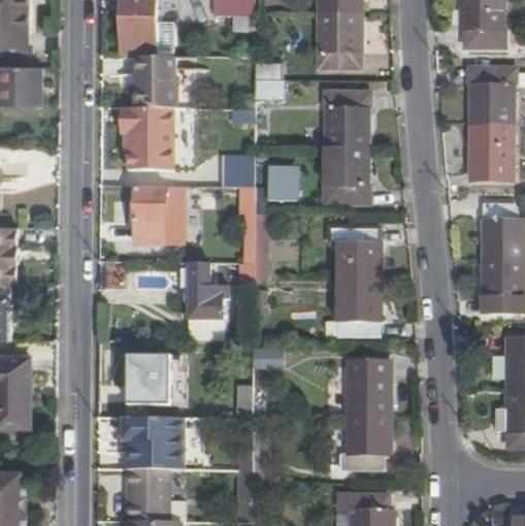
[(0,0),(0,53),(27,53),(28,0),(0,0)]
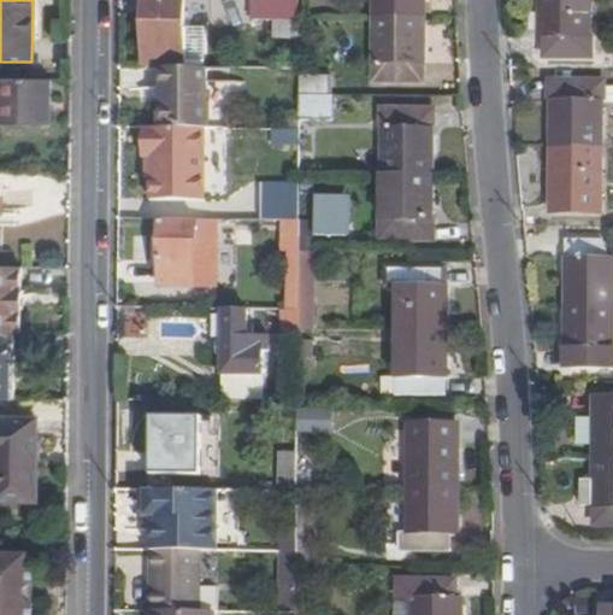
[(141,0),(141,62),(178,63),(178,0),(141,0)]
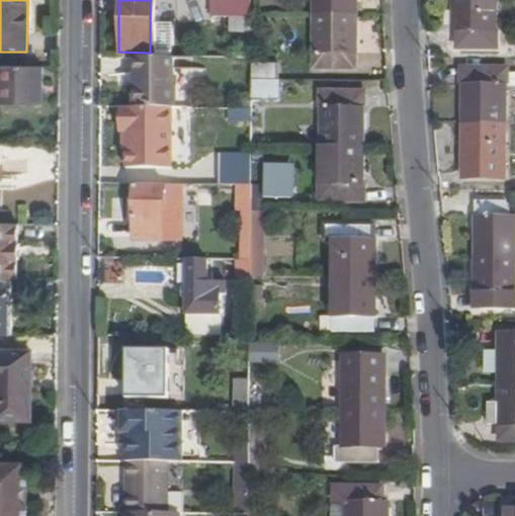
[(209,0),(209,14),(228,14),(228,27),(250,28),(250,0),(209,0)]
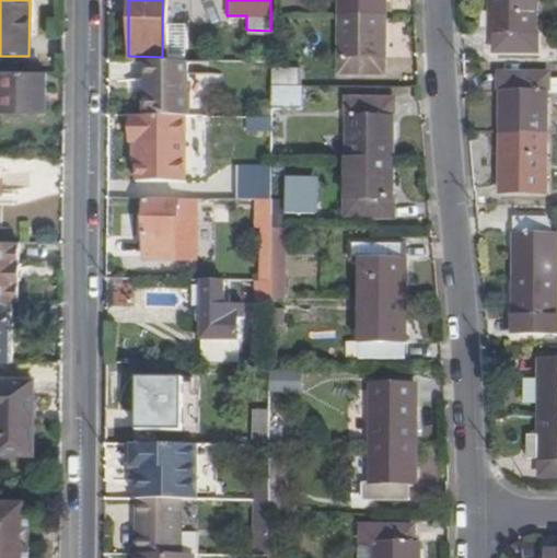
[(337,0),(337,16),(382,16),(382,0),(337,0)]
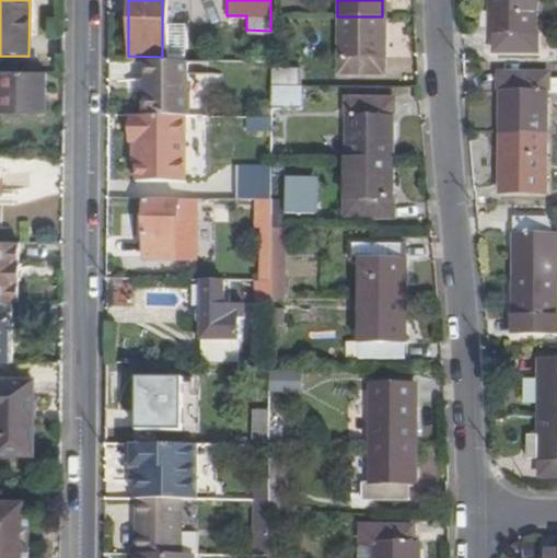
[(489,0),(489,31),(495,31),(496,47),(532,48),(533,0),(489,0)]
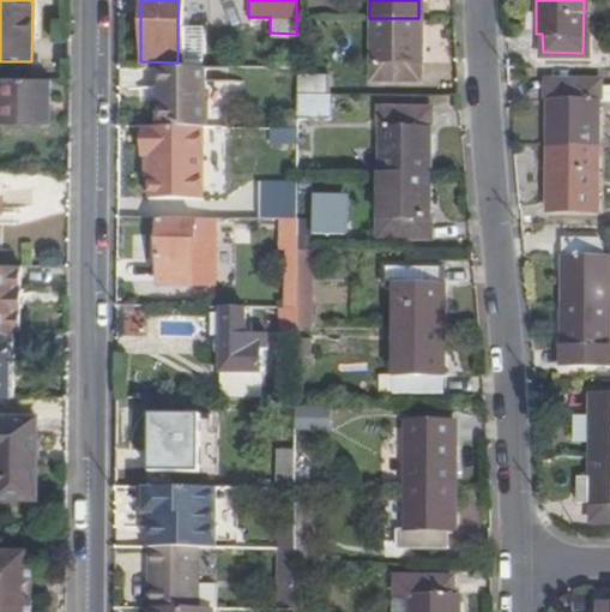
[(418,81),(418,18),(369,18),(369,79),(418,81)]
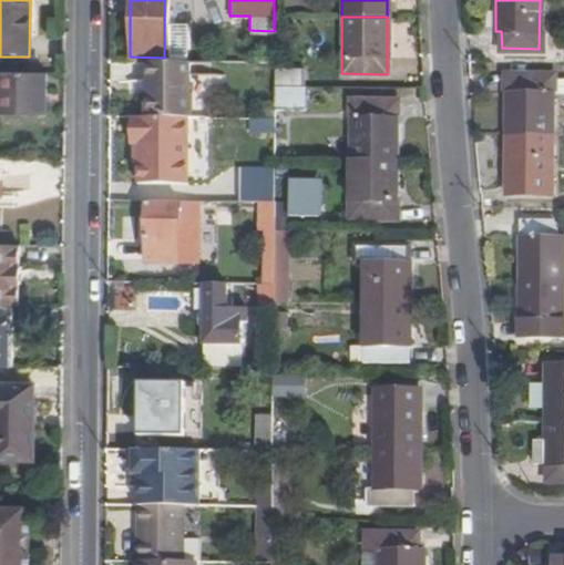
[(188,73),(188,62),(149,61),(147,90),(143,90),(143,115),(188,115),(191,115),(192,91),(187,91),(188,73)]
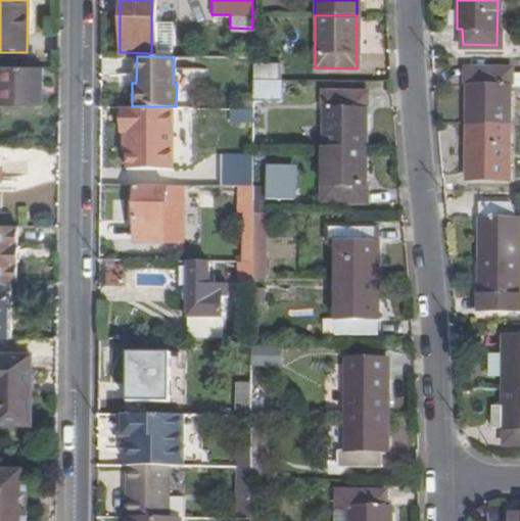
[(43,65),(0,64),(0,101),(43,101),(43,65)]
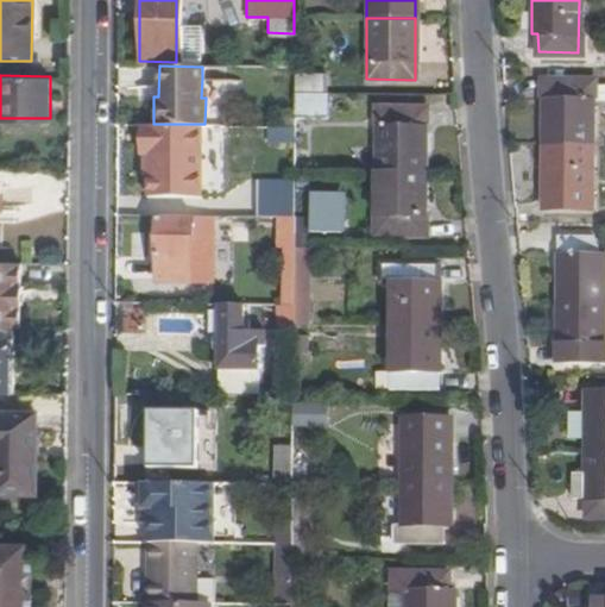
[(294,75),(294,93),(326,93),(326,75),(294,75)]
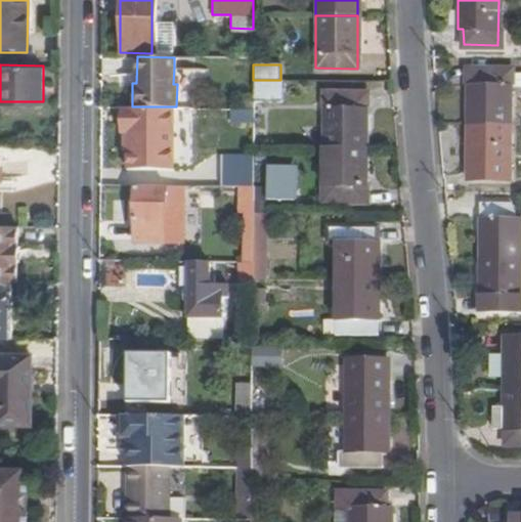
[(468,73),(468,125),(509,125),(509,73),(468,73)]
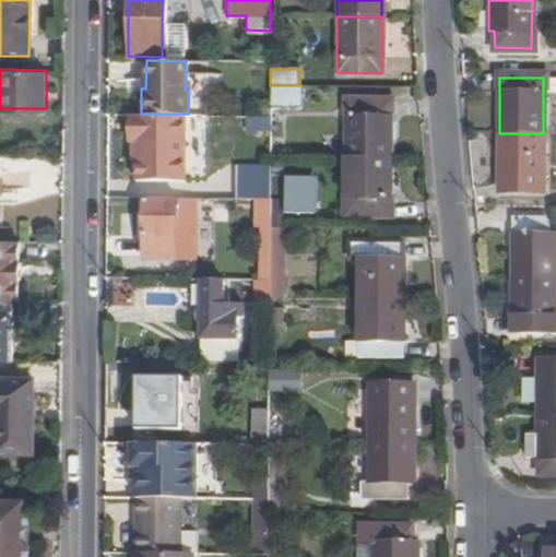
[(344,99),(344,156),(389,156),(389,99),(344,99)]
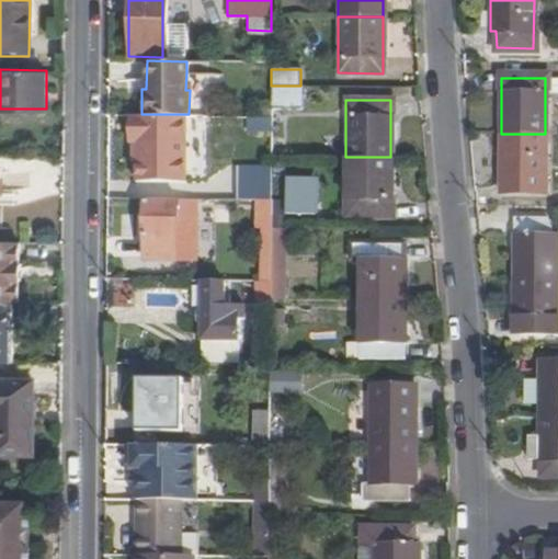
[(283,111),(270,110),(270,115),(270,129),(270,136),(283,136),(283,111)]
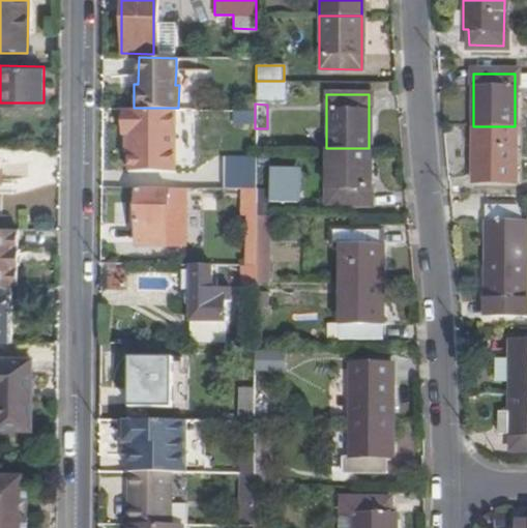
[(134,108),(121,108),(121,134),(128,134),(128,169),(175,170),(176,108),(134,108)]
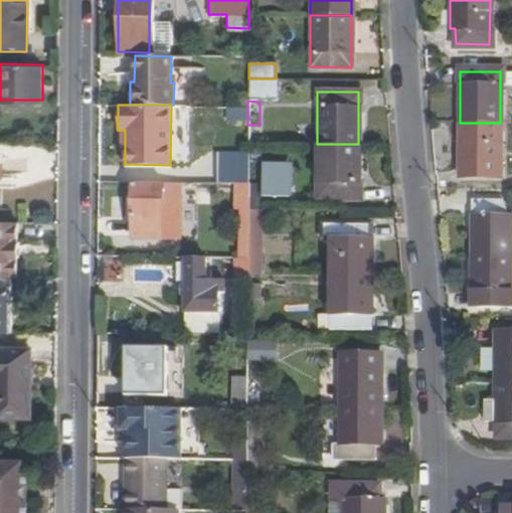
[(240,106),(225,106),(225,119),(247,119),(247,106),(240,106)]
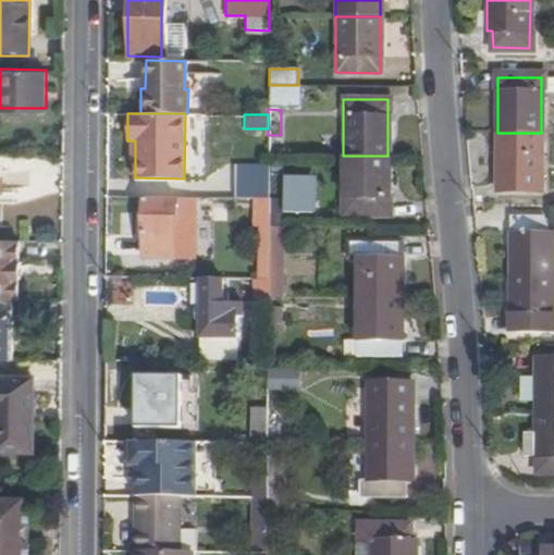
[(540,189),(541,133),(497,133),(496,188),(540,189)]
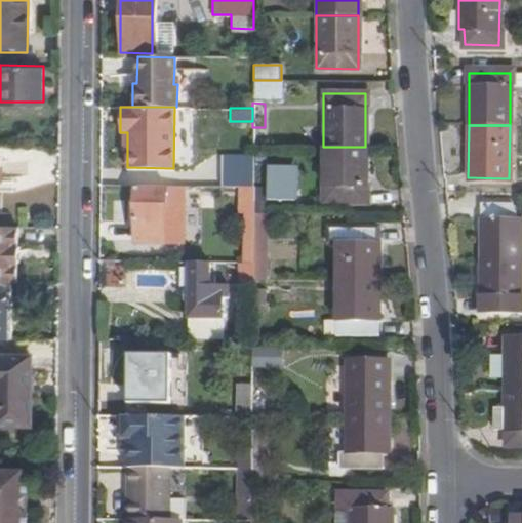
[(364,201),(365,147),(323,147),(322,201),(364,201)]
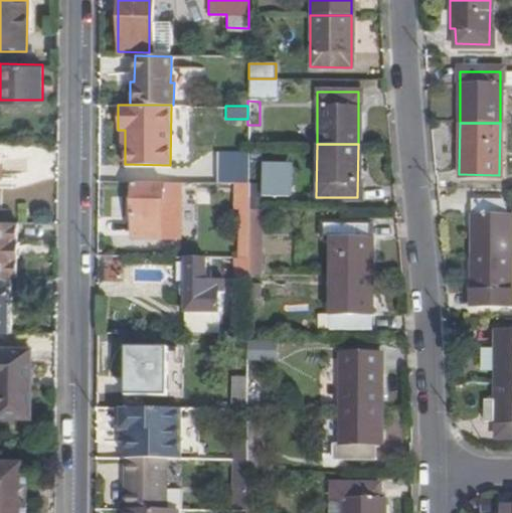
[(247,182),(247,174),(247,152),(216,152),(216,182),(234,182),(247,182)]
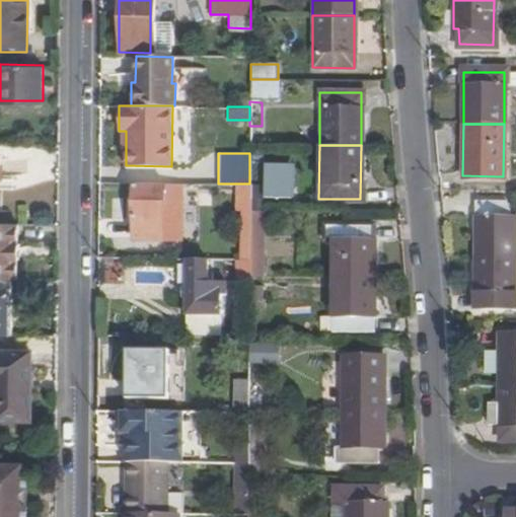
[(299,197),(300,163),(263,163),(263,197),(299,197)]
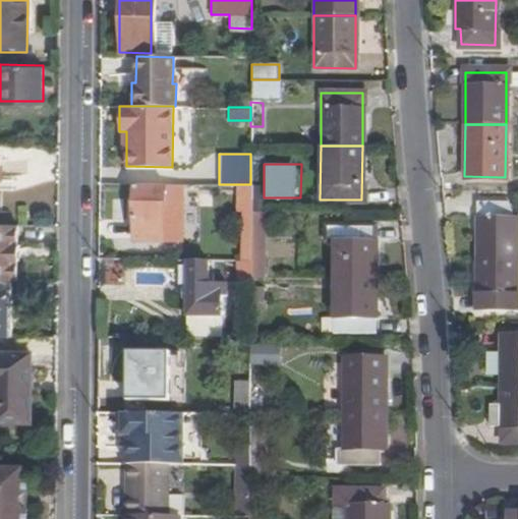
[(182,184),(132,183),(132,239),(163,239),(163,221),(181,221),(182,184)]
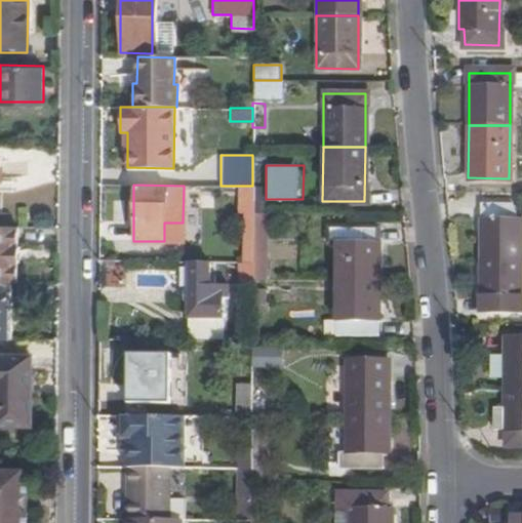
[(252,186),(239,186),(238,210),(243,210),(243,231),(252,231),(252,213),(252,204),(252,186)]
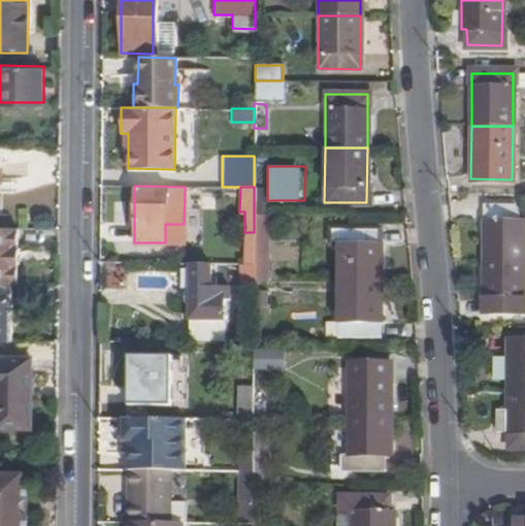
[(483,223),(483,261),(524,261),(524,223),(513,223),(514,210),(511,206),(485,206),(485,223),(483,223)]
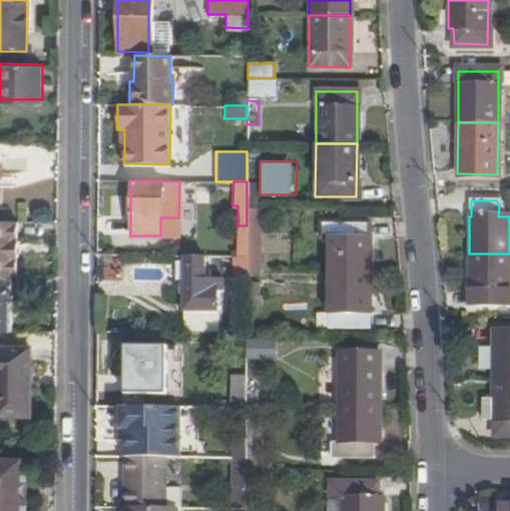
[(178,235),(178,217),(160,217),(160,235),(178,235)]
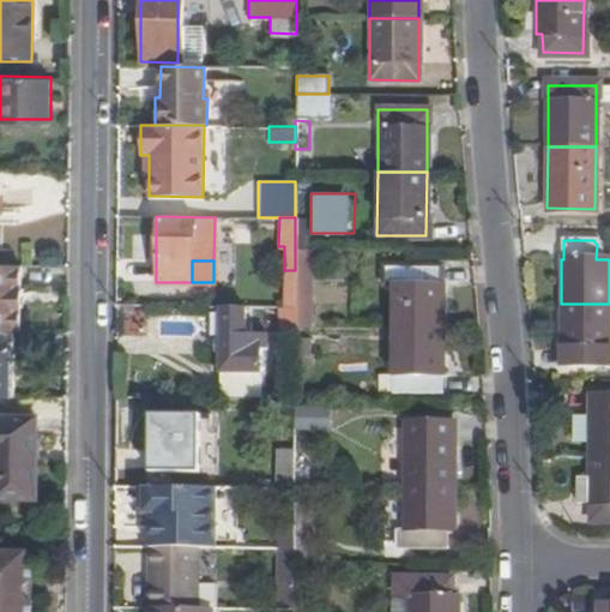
[(0,329),(18,330),(18,265),(0,264),(0,329)]
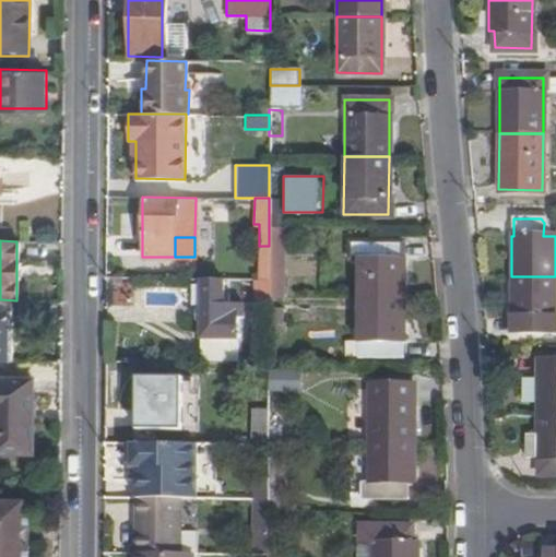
[(357,299),(402,299),(402,240),(347,240),(347,260),(357,260),(357,299)]
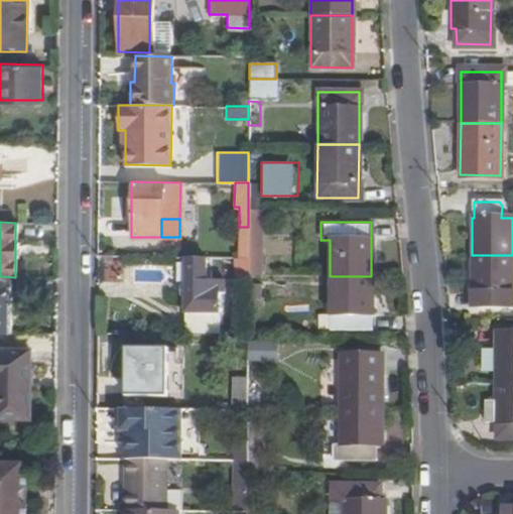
[(239,237),(247,237),(248,227),(239,227),(239,237)]
